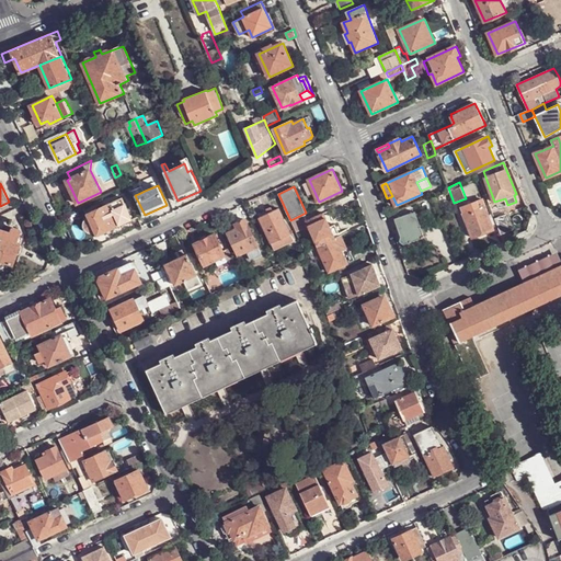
[(134,219),(123,197),(88,214),(89,217),(86,220),(84,224),(86,228),(88,231),(92,232),(96,232),(98,236),(134,219)]
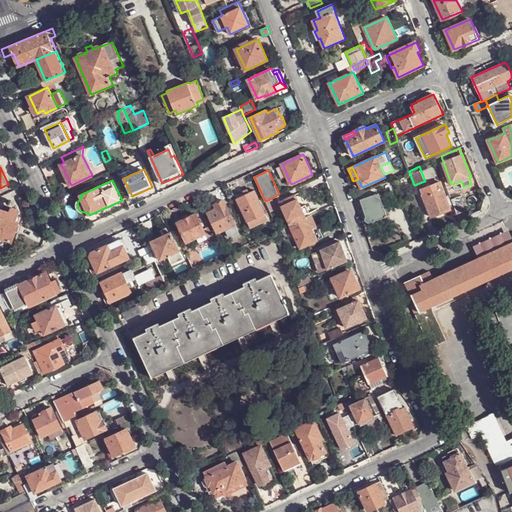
[(432,217),(451,210),(449,206),(452,205),(449,195),(446,197),(443,188),(438,190),(435,184),(422,189),(425,195),(424,195),(432,217)]
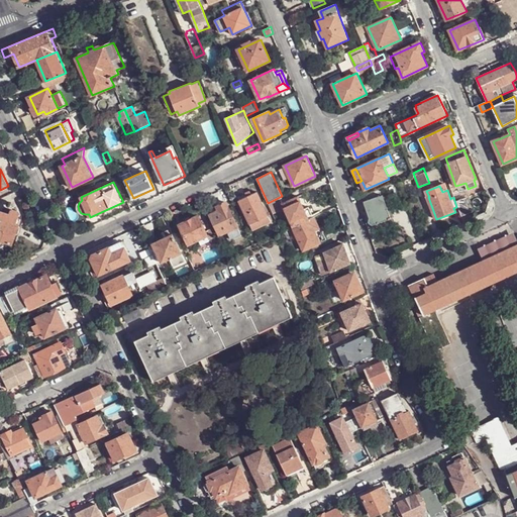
[(239,200),(250,224),(269,216),(257,192),(253,194),(251,190),(245,193),(246,197),(239,200)]
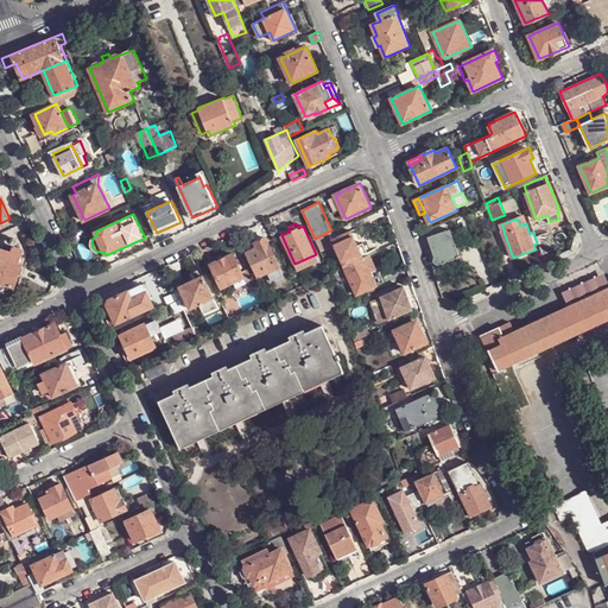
[(429,236),(438,265),(442,264),(448,261),(461,257),(450,229),(429,236)]
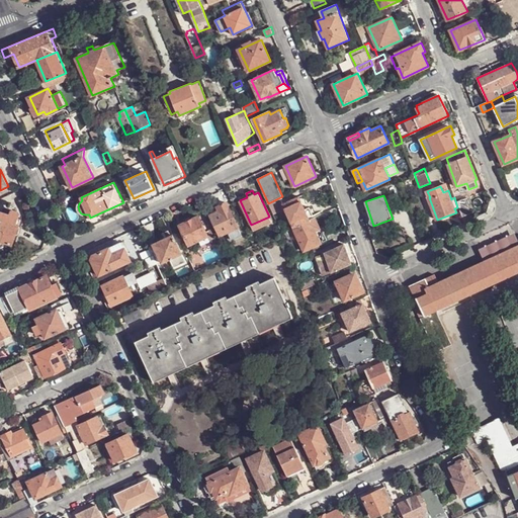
[(293,227),(315,218),(310,206),(306,208),(299,196),(283,203),(280,197),(268,203),(273,211),(284,206),(293,227)]
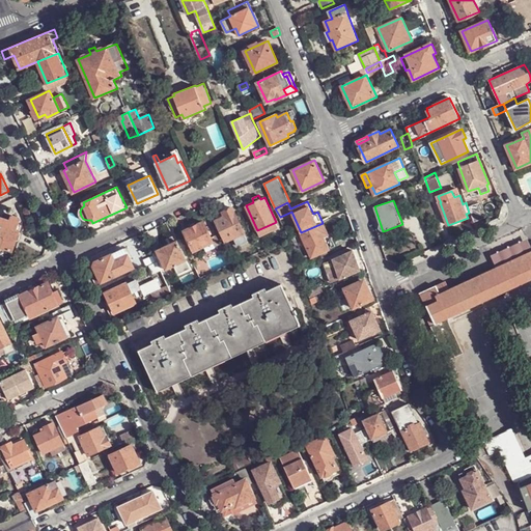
[(485,218),(479,202),(469,205),(475,221),(485,218)]
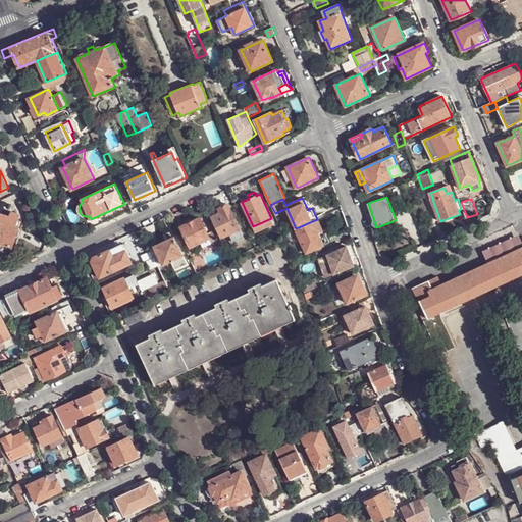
[(221,213),(213,216),(222,237),(230,233),(235,242),(244,238),(240,228),(228,204),(220,208),(221,213)]
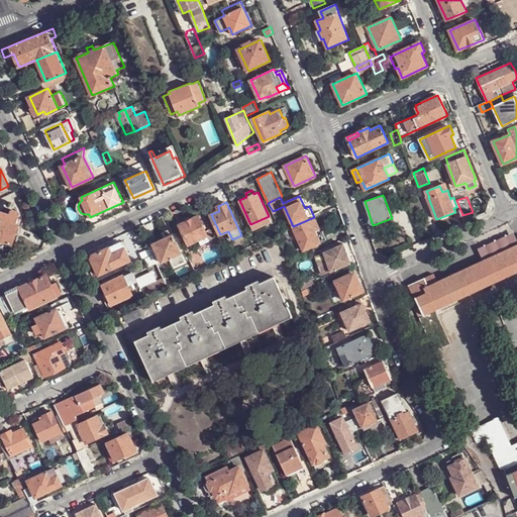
[(0,211),(0,238),(13,243),(16,234),(19,233),(21,228),(19,225),(16,224),(18,218),(19,214),(18,212),(14,210),(12,211),(11,215),(0,211)]
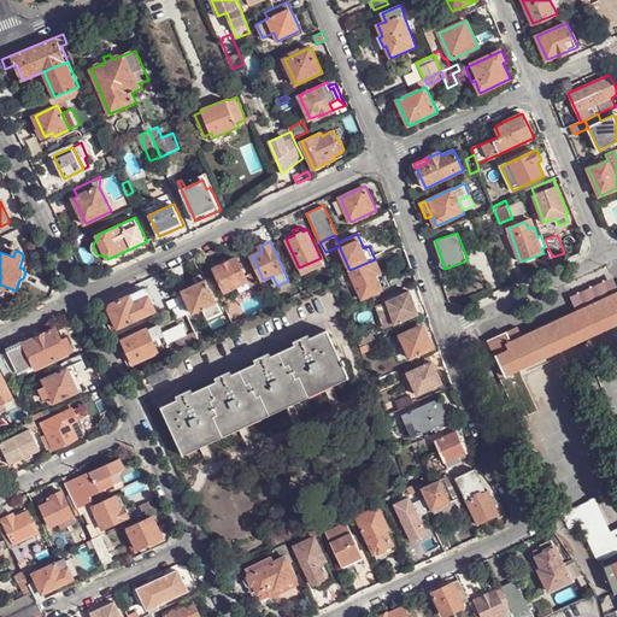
[(215,269),(224,292),(239,285),(247,281),(248,281),(238,258),(215,269)]
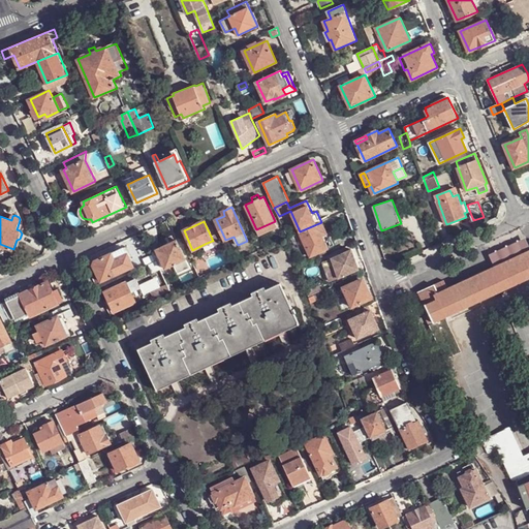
[(278,227),(275,221),(256,229),(259,236),(278,227)]
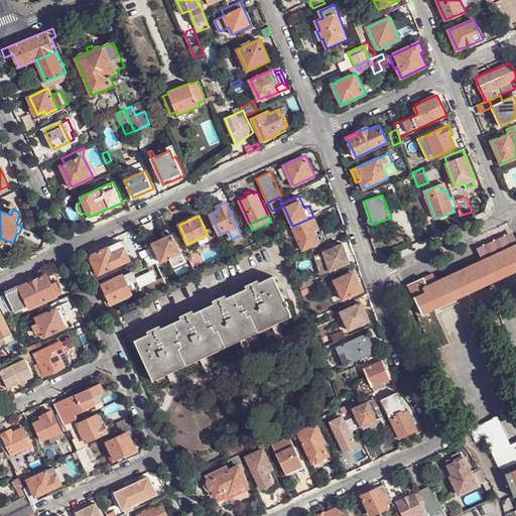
[(303,250),(319,243),(313,230),(318,228),(313,217),(292,226),(303,250)]
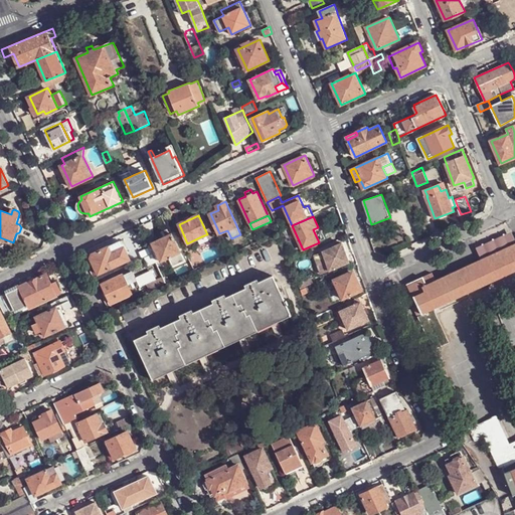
[(392,224),(390,217),(379,221),(380,224),(381,227),(392,224)]
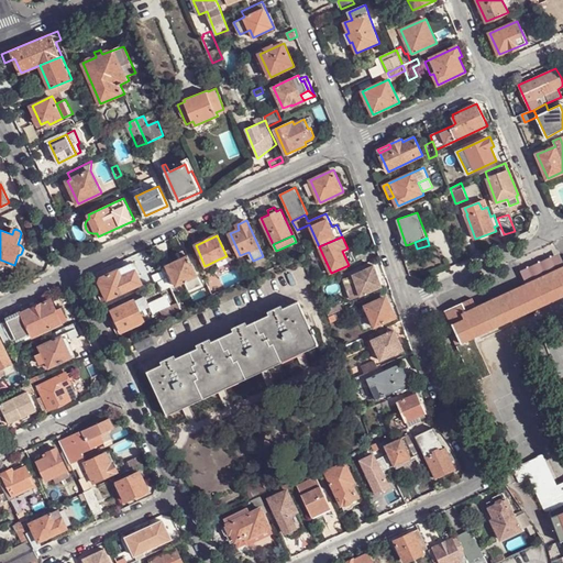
[(556,251),(520,268),(522,273),(560,256),(556,251)]
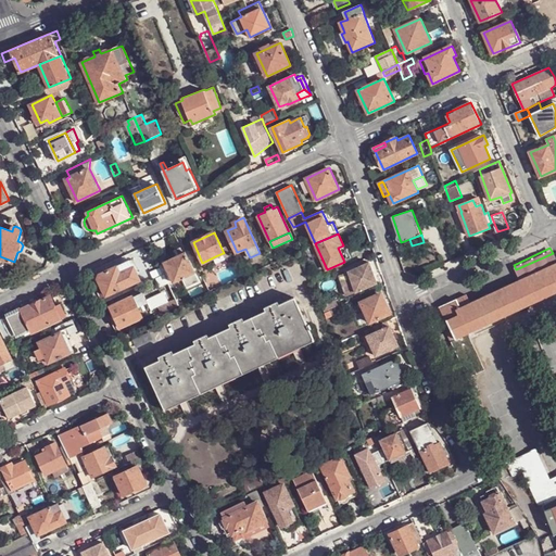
[(200,281),(187,252),(177,256),(173,258),(175,262),(164,266),(163,264),(161,265),(165,275),(168,282),(177,300),(180,306),(185,304),(180,294),(182,293),(177,281),(184,278),(187,288),(200,281)]
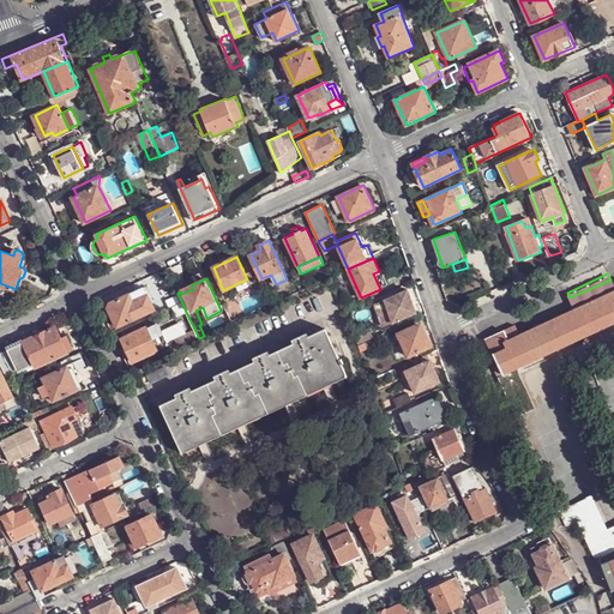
[(613,288),(611,280),(570,298),(573,306),(613,288)]
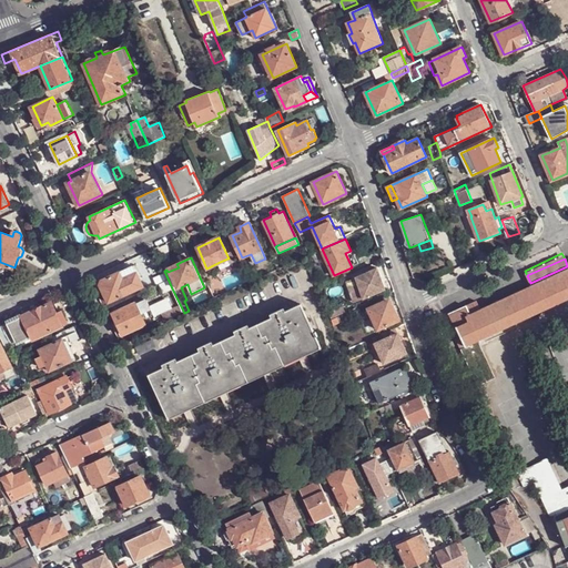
[(168,272),(179,267),(176,264),(175,262),(165,266),(166,270),(168,272)]
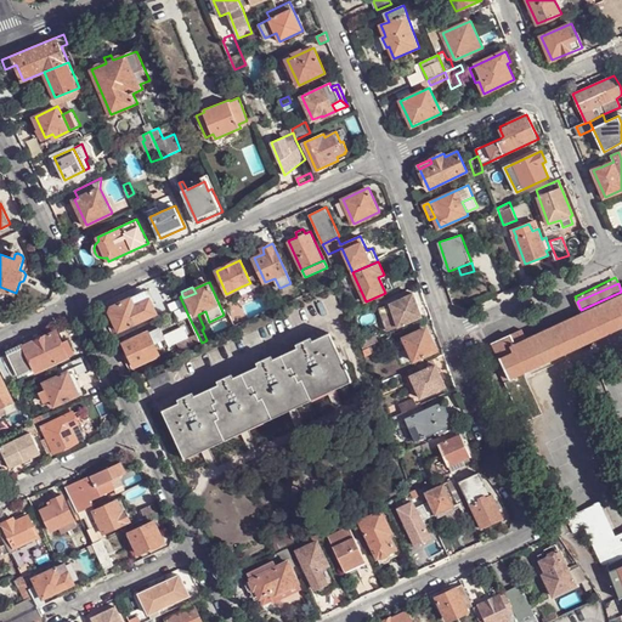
[(502,379),(530,367),(621,324),(621,290),(621,292),(581,310),(513,341),(496,350),(507,377),(502,379)]
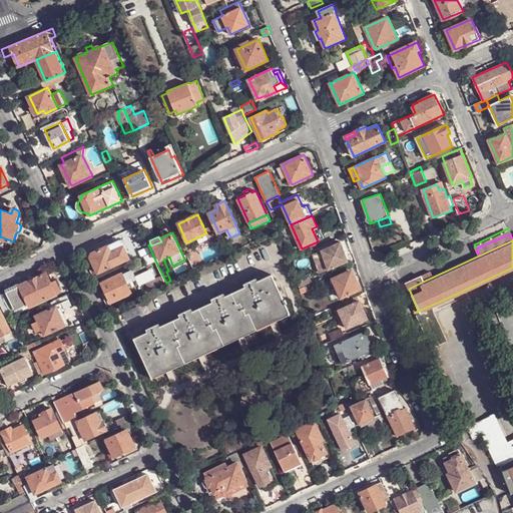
[(328,267),(329,270),(348,261),(341,241),(322,249),(324,255),(328,267)]
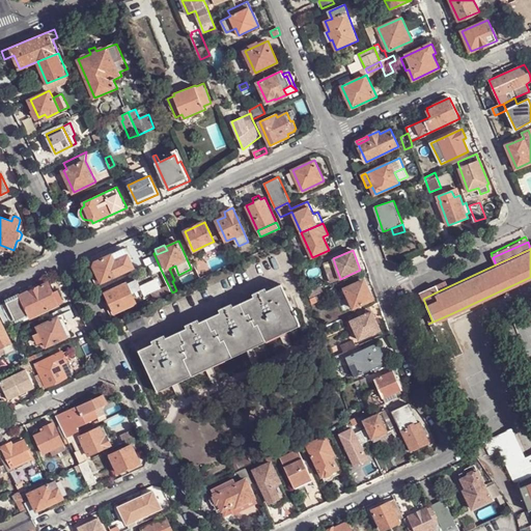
[(103,282),(135,268),(128,251),(114,257),(113,254),(99,260),(95,269),(103,282)]
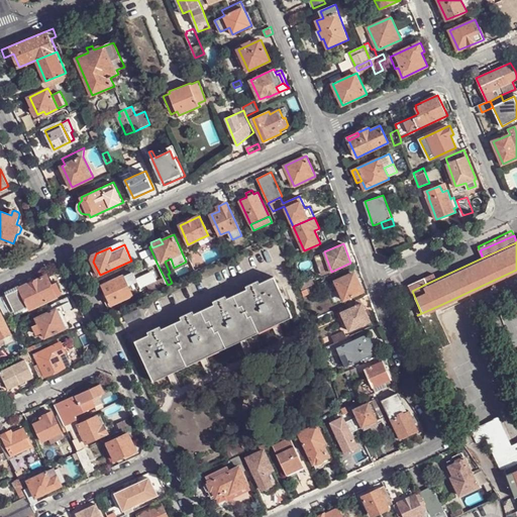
[(143,248),(148,259),(153,255),(149,246),(143,248)]
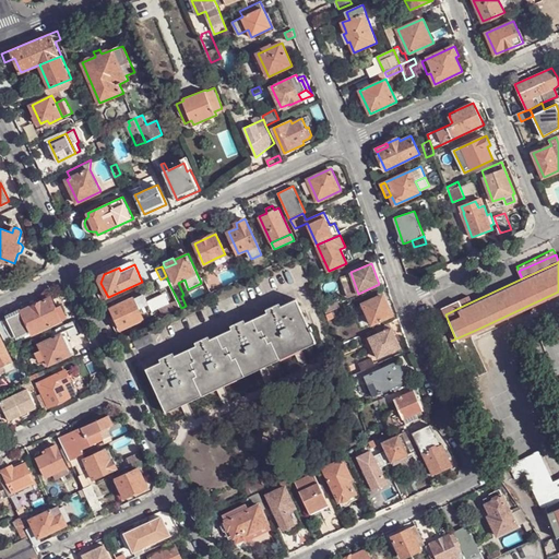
[(163,287),(169,284),(166,276),(161,280),(159,280),(163,287)]
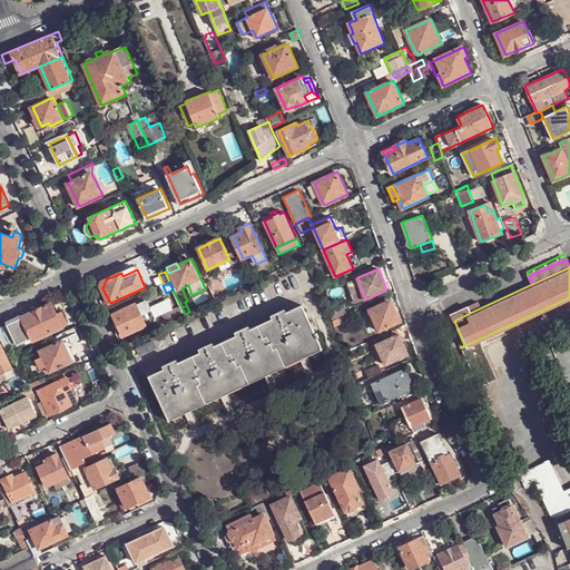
[(355,301),(364,296),(360,284),(351,288),(355,301)]
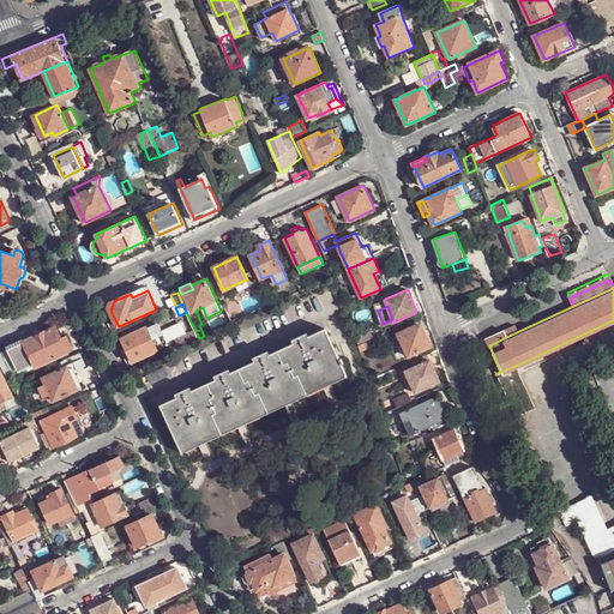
[(133,362),(169,345),(158,323),(157,323),(156,320),(146,325),(148,327),(124,339),(133,362)]
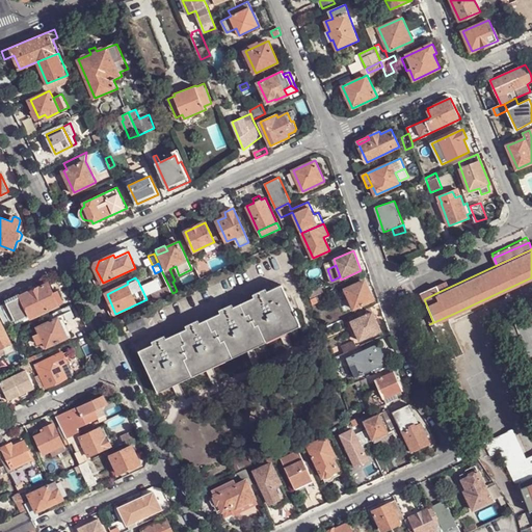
[(354,309),(374,299),(368,288),(366,288),(363,281),(346,289),(354,309)]
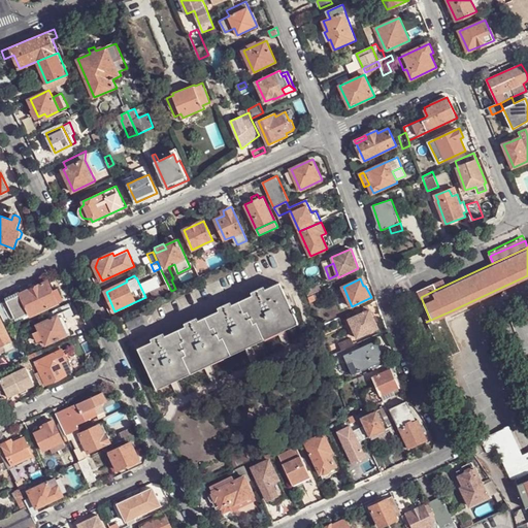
[(30,311),(32,317),(63,301),(63,299),(59,291),(57,290),(53,291),(48,282),(2,303),(11,321),(30,311)]
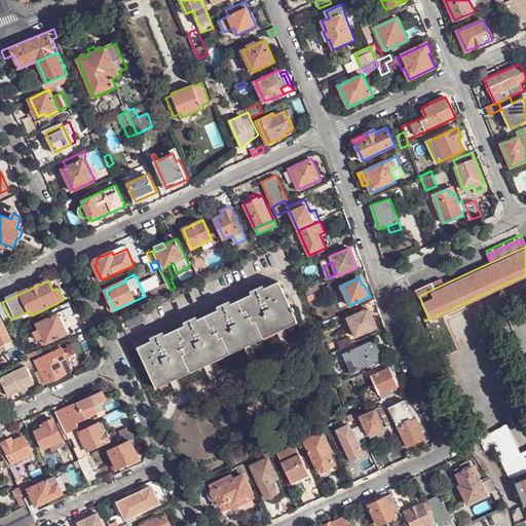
[(139,347),(157,387),(158,387),(157,386),(297,322),(298,322),(294,311),(295,310),(294,306),(292,307),(279,280),(266,287),(264,284),(252,290),(253,293),(232,302),(230,300),(218,306),(219,308),(198,318),(197,315),(185,322),(186,325),(165,334),(164,331),(151,337),(152,340),(139,347)]
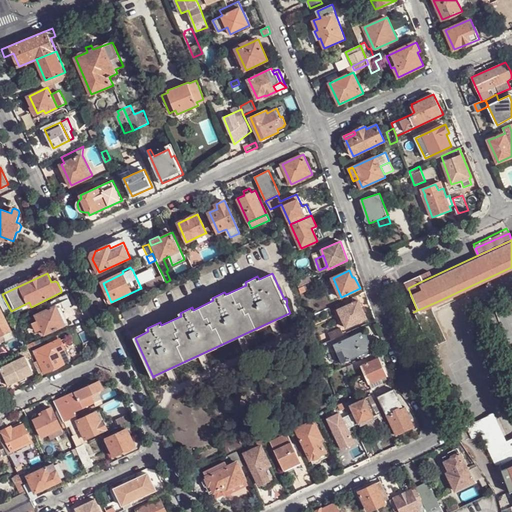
[(422,281),(419,273),(404,280),(405,281),(408,288),(422,281)]
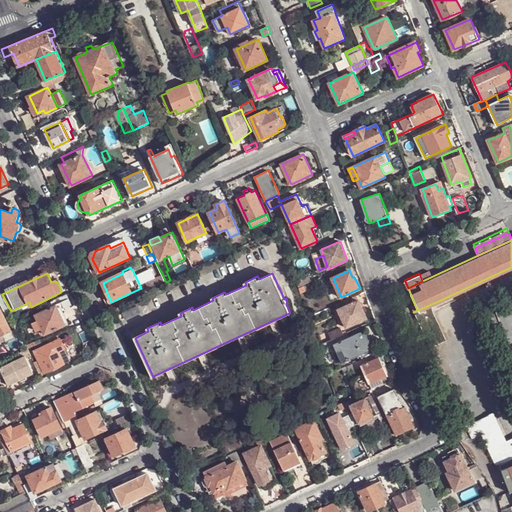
[(166,282),(163,276),(147,284),(150,290),(166,282)]
